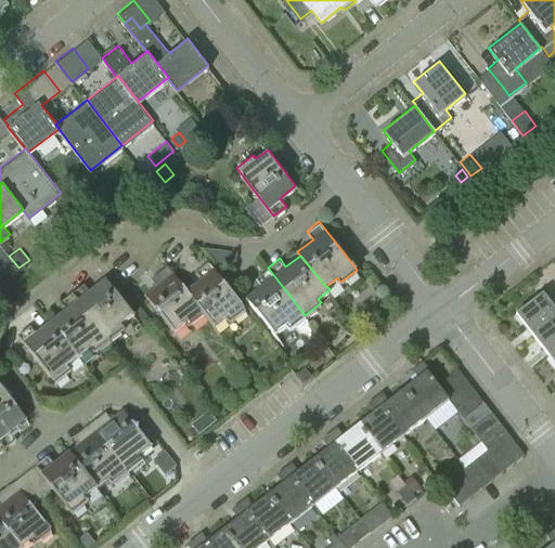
[(204,311),(203,312),(214,325),(226,316),(229,321),(245,308),(208,260),(196,270),(201,276),(186,288),(204,311)]
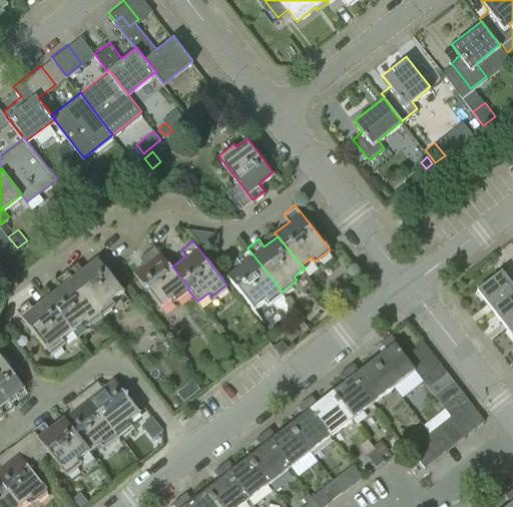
[(173,300),(187,289),(188,288),(172,267),(154,243),(139,255),(144,263),(134,271),(159,304),(170,296),(173,300)]
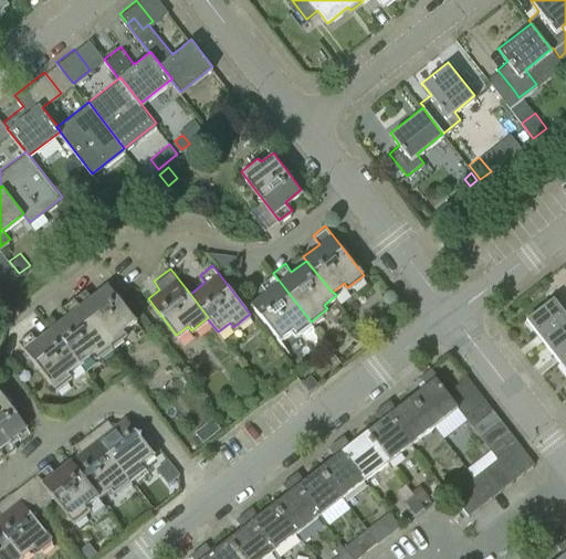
[(294,334),(311,322),(273,273),(261,282),(268,291),(251,303),(280,339),(292,329),(294,334)]
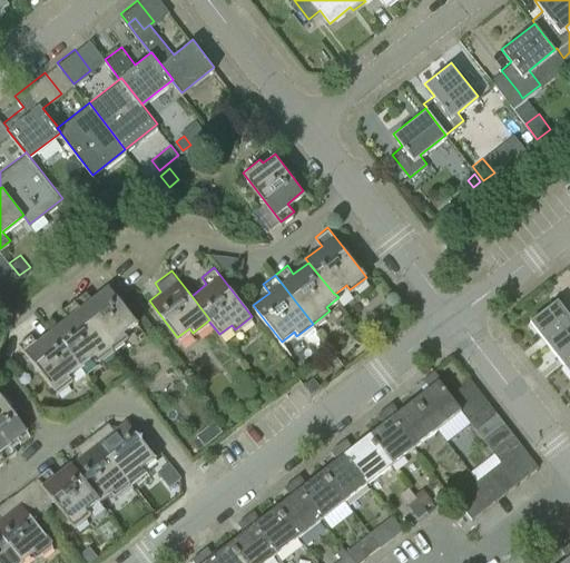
[(74,298),(112,347),(128,335),(125,331),(137,320),(109,284),(92,297),(86,289),(74,298)]
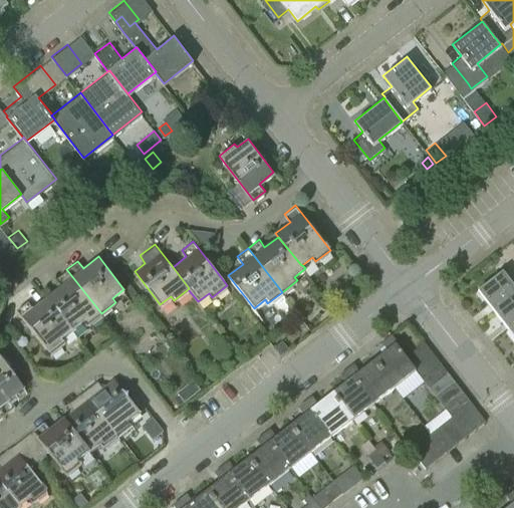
[(86,325),(101,313),(66,269),(56,278),(61,285),(47,296),(72,329),(83,321),(86,325)]
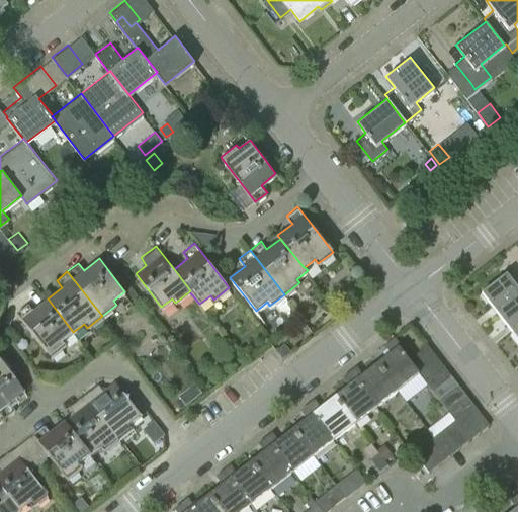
[(496,310),(517,291),(517,286),(506,272),(482,291),(496,310)]
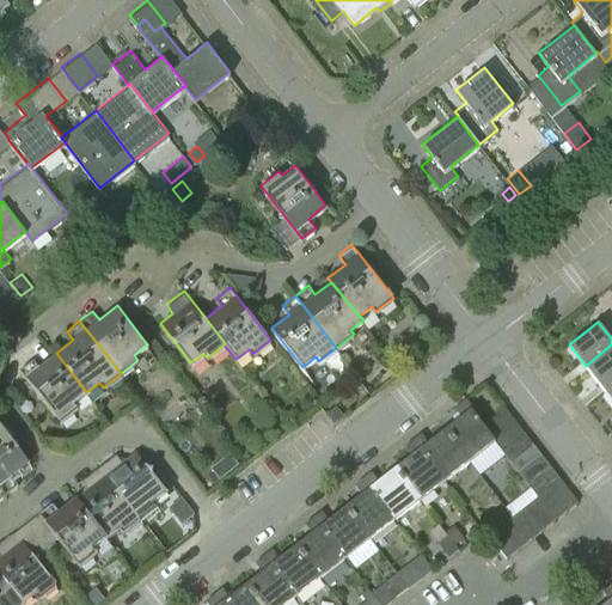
[(603,386),(611,378),(611,344),(586,366),(603,386)]
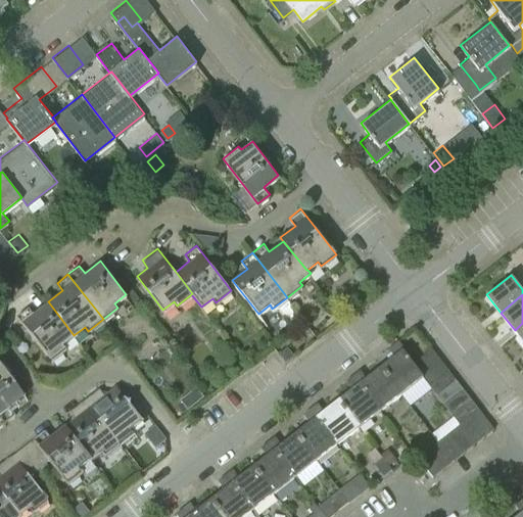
[(64,343),(74,335),(48,301),(34,313),(28,304),(16,315),(51,360),(67,347),(64,343)]
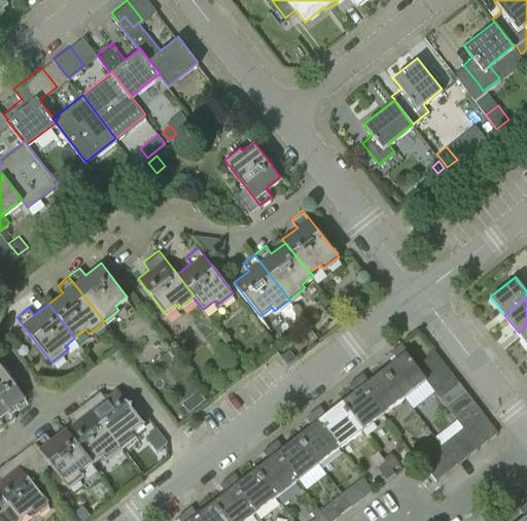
[(14,343),(19,340),(20,333),(16,328),(8,335),(14,343)]
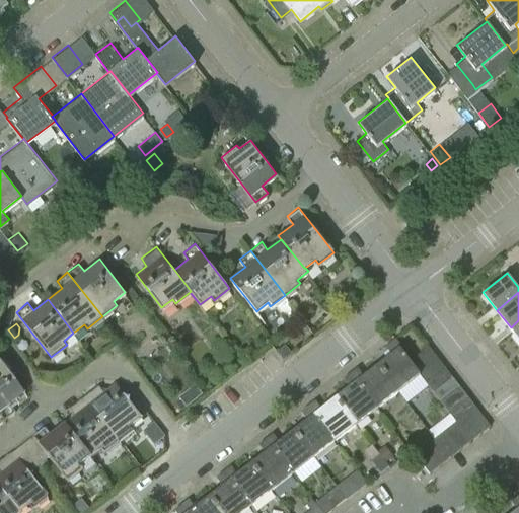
[(385,343),(391,351),(377,362),(397,388),(419,371),(417,368),(409,358),(399,346),(401,344),(394,336),(385,343)]
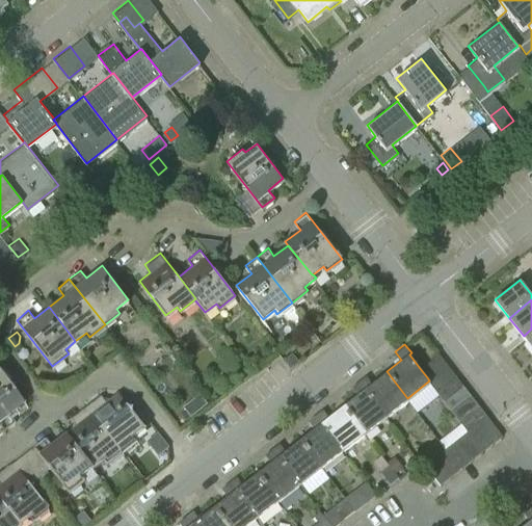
[(297,359),(291,350),(283,357),(289,365),(297,359)]
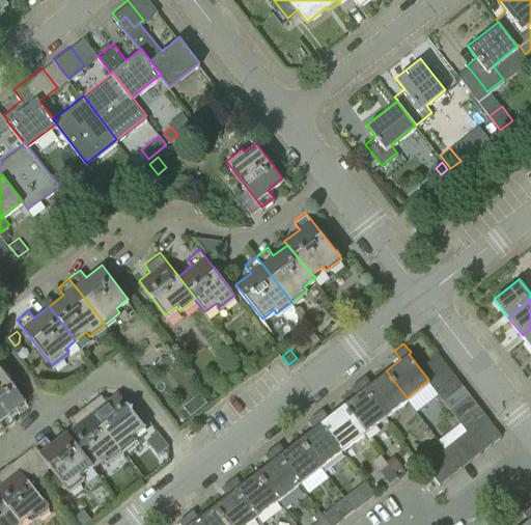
[(446,362),(438,351),(418,366),(426,377),(446,362)]
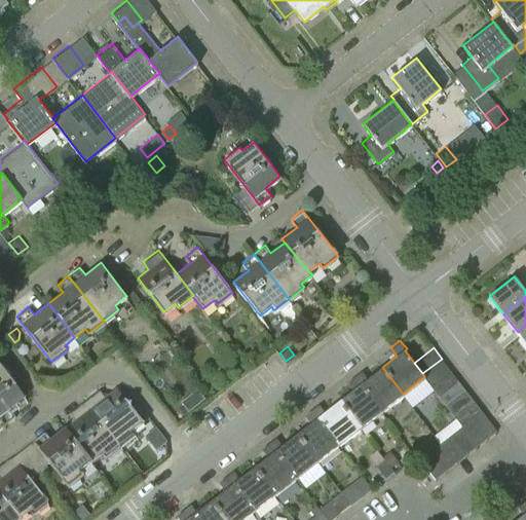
[(422,373),(424,376),(430,383),(450,369),(442,359),(422,373)]
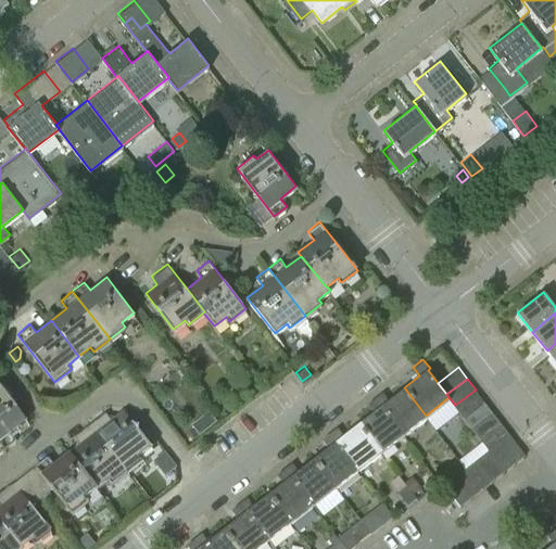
[(0,439),(4,446),(15,437),(10,430),(25,417),(0,384),(0,439)]
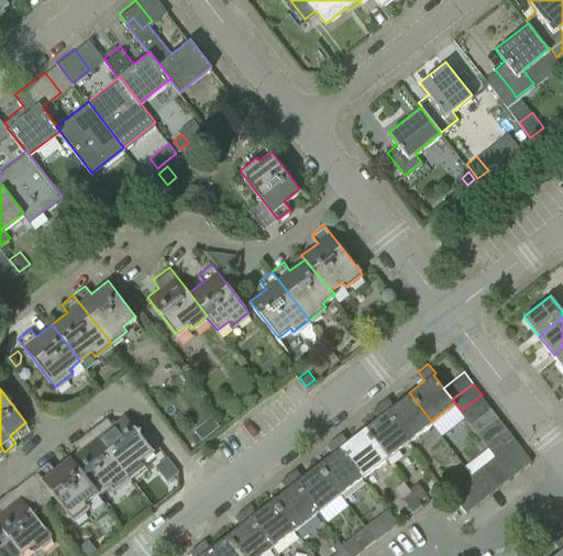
[(408,438),(431,421),(409,392),(394,404),(387,396),(379,401),(408,438)]
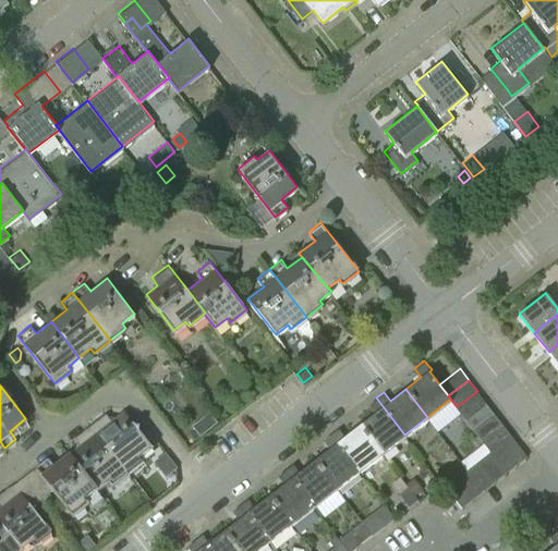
[(457,406),(464,417),(485,401),(477,391),(457,406)]
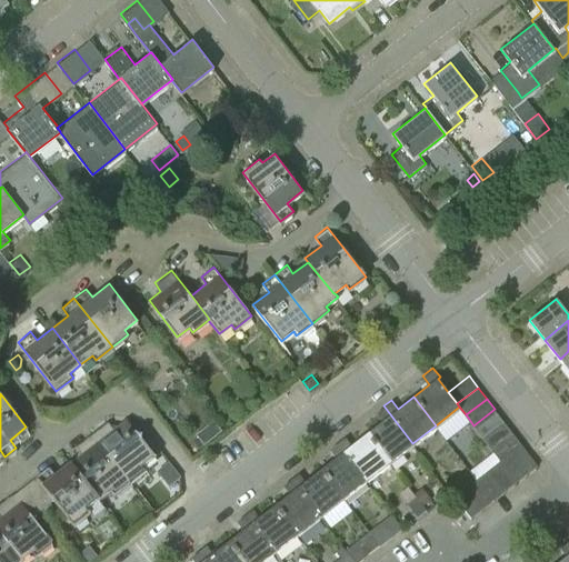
[(390,461),(412,443),(383,405),(376,412),(382,421),(367,432),(390,461)]
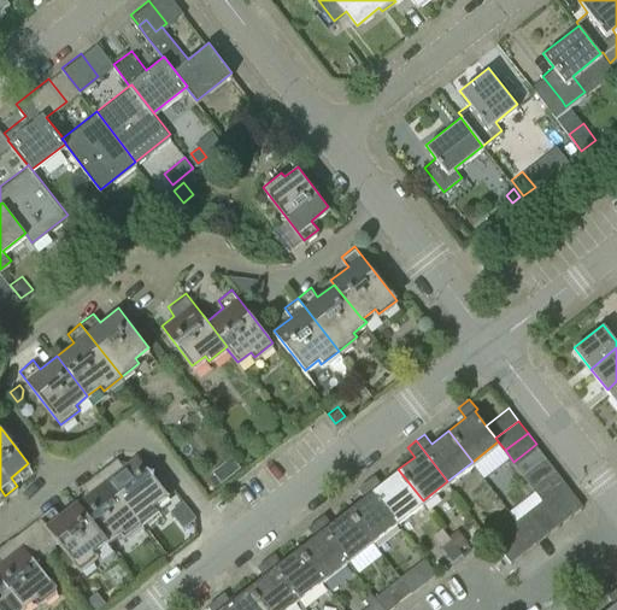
[(546,456),(536,444),(513,462),(523,474),(546,456)]
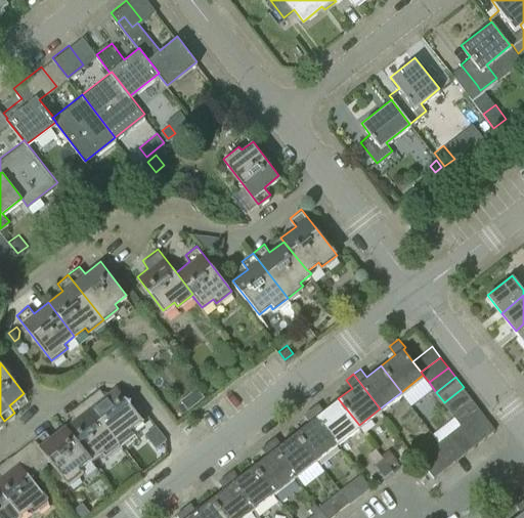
[(99,386),(84,398),(119,443),(134,431),(131,427),(142,419),(116,385),(104,393),(99,386)]
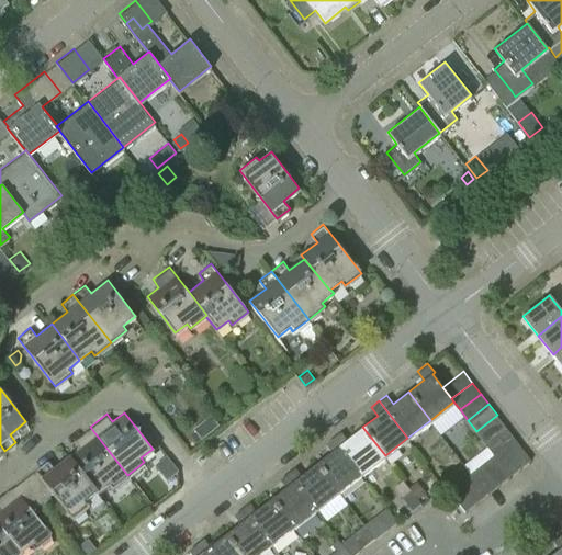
[(476,431),(485,442),(506,427),(497,415),(476,431)]
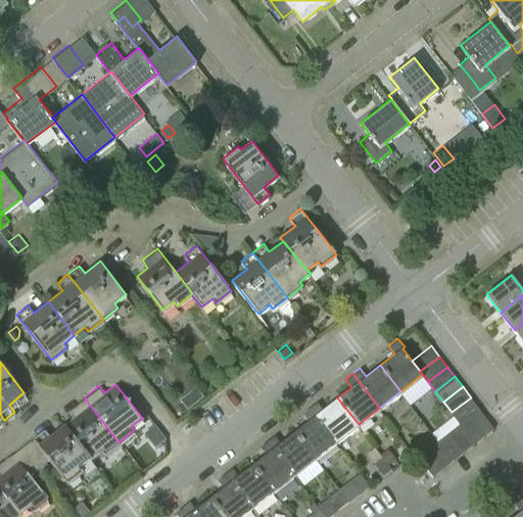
[(104,454),(119,442),(84,397),(68,409),(75,417),(63,425),(90,459),(101,450),(104,454)]
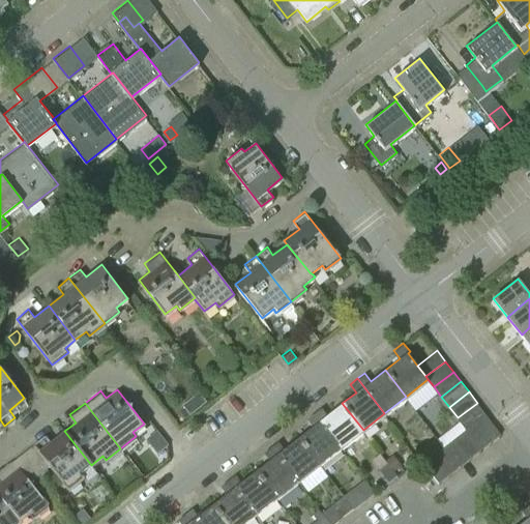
[(328,414),(322,406),(314,411),(342,447),(363,430),(342,403),(328,414)]
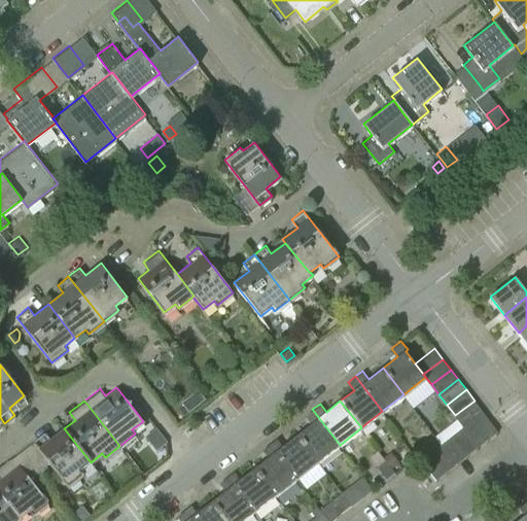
[(482,410),(475,401),(455,415),(462,424),(470,418),(482,410)]
